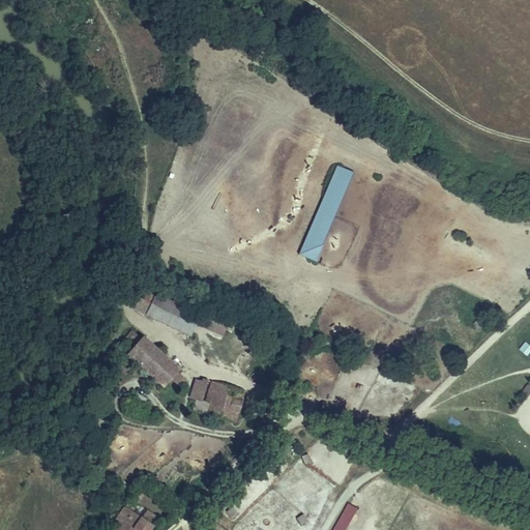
[(334,164),(298,255),(316,262),(352,171),(334,164)]
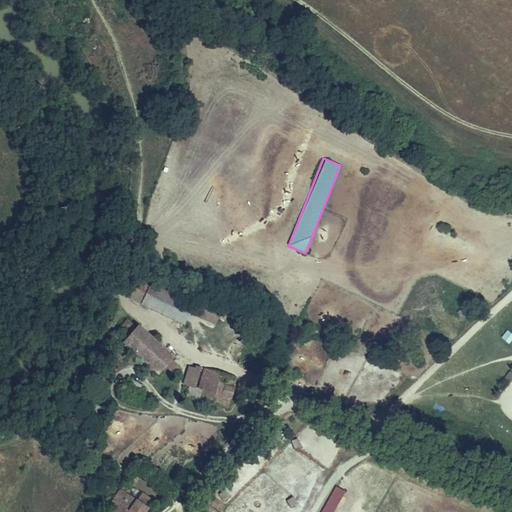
[(131,300),(139,304),(149,283),(141,279),(131,300)]
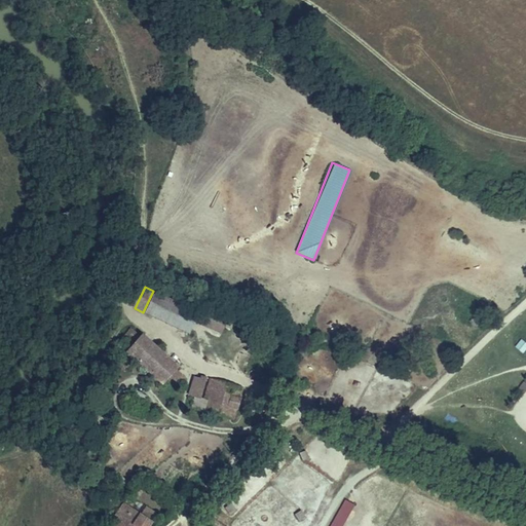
[(195,311),(153,291),(143,312),(185,332),(195,311)]
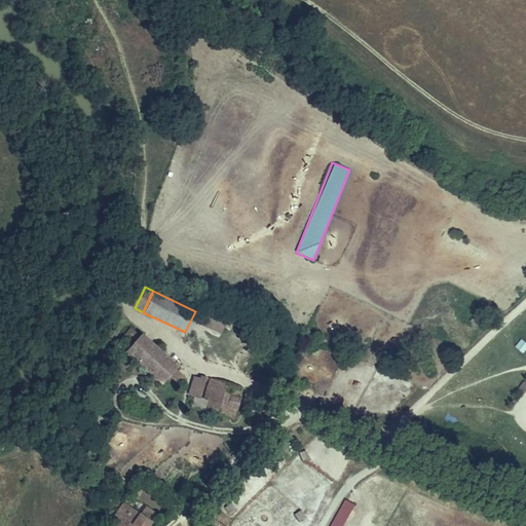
[(202,327),(221,333),(224,324),(204,317),(202,327)]
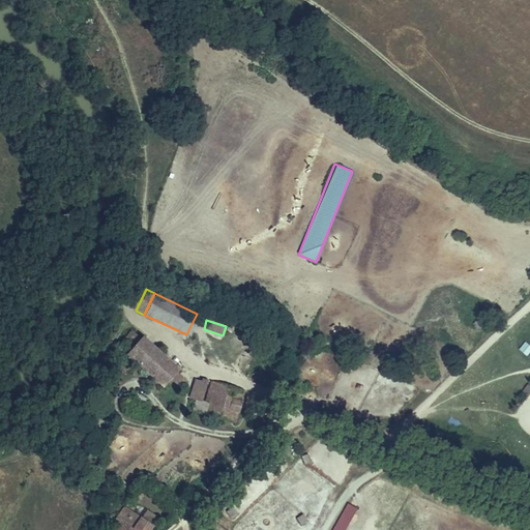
[(156,376),(166,385),(175,375),(166,366),(168,363),(143,340),(141,342),(133,334),(122,345),(131,353),(127,357),(151,381),(156,376)]
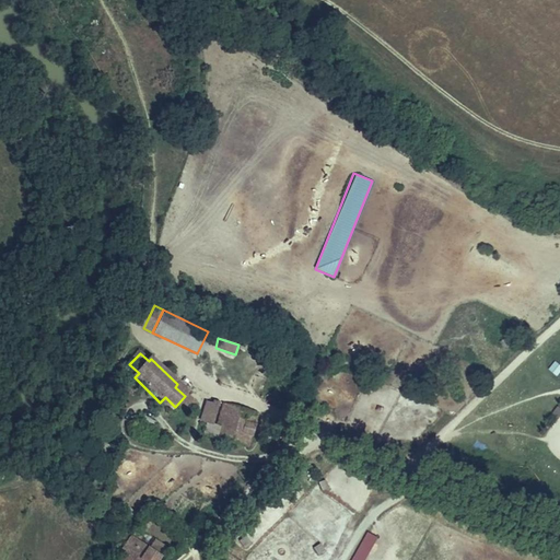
[(559,363),(555,360),(548,370),(557,376),(559,372),(559,363)]
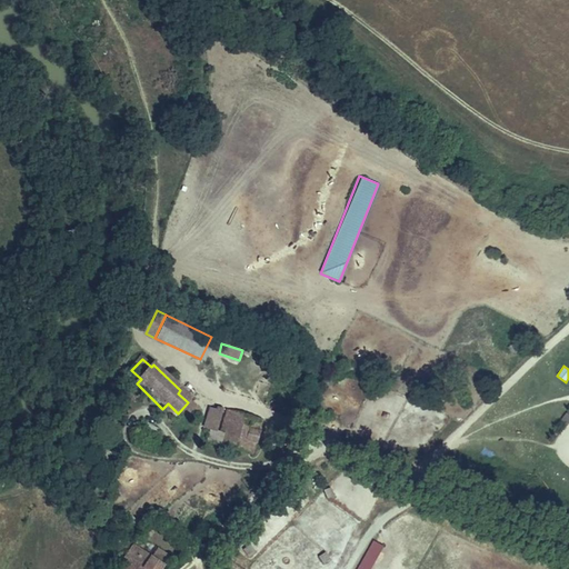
[(442,413),(465,422),(469,412),(447,403),(442,413)]
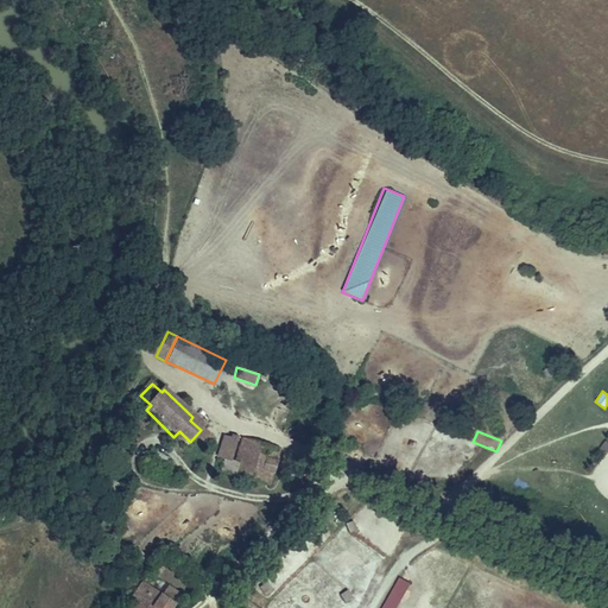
[(217,470),(268,480),(276,445),(225,436),(217,470)]
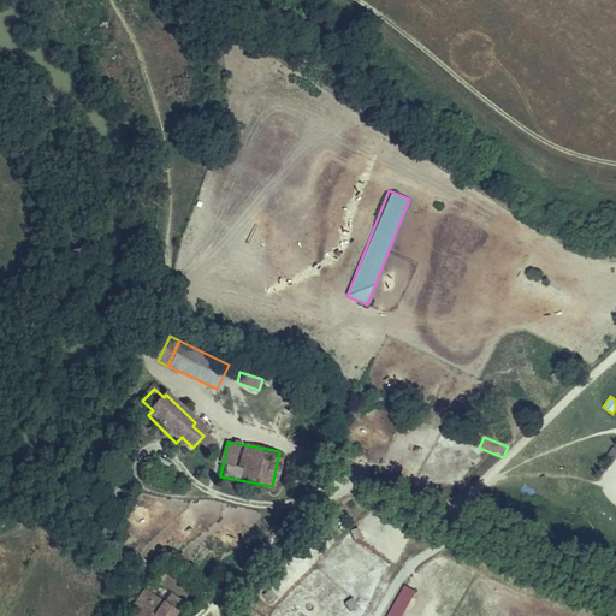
[(402,582),(385,615),(401,615),(415,590),(402,582)]
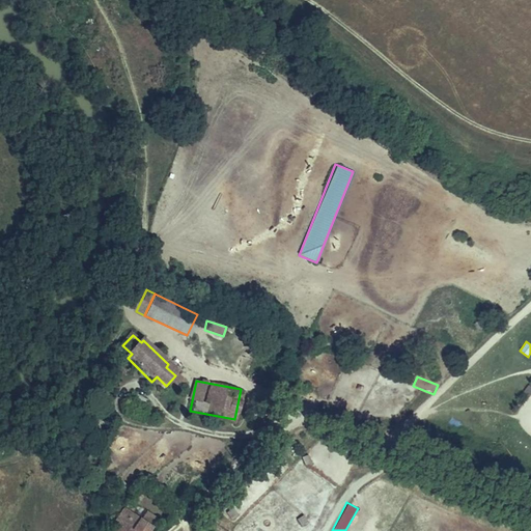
[(122,530),(127,526),(134,530),(148,530),(152,526),(122,505),(105,530),(122,530)]
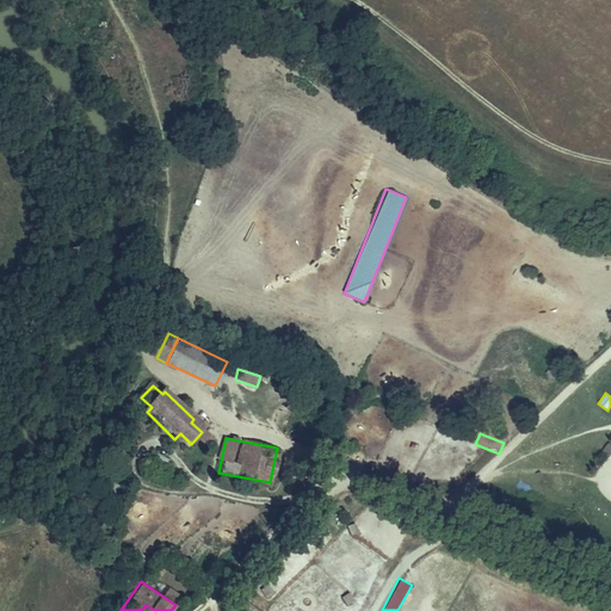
[(174,602),(178,594),(166,588),(162,597),(174,602)]
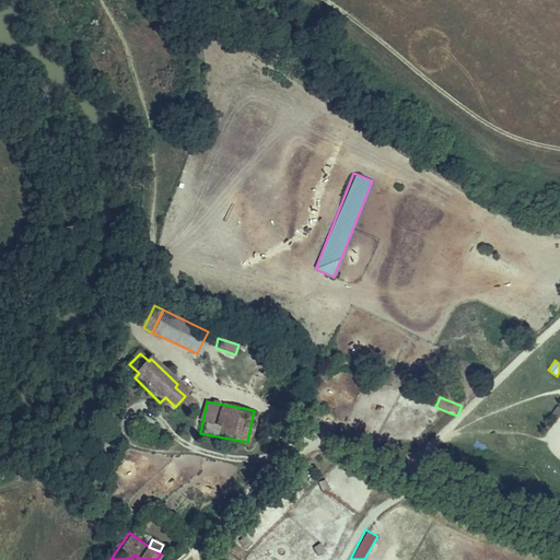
[(316,556),(325,550),(321,543),(312,547),(316,556)]
